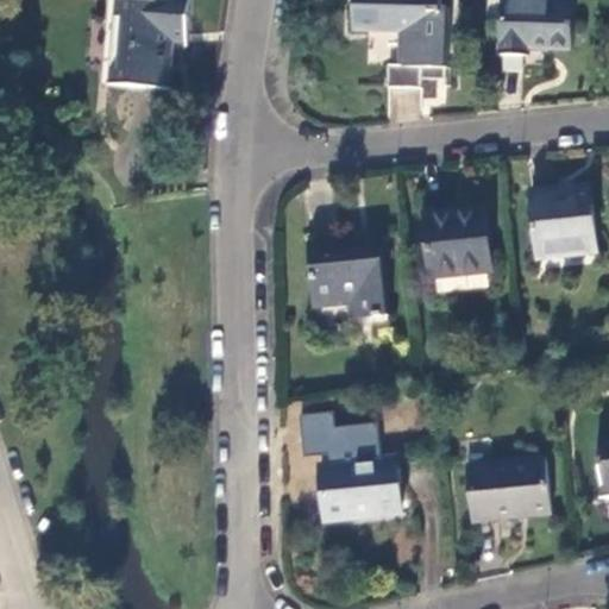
[(446,0),(351,0),(350,32),(402,36),(401,58),(359,56),(359,77),(416,81),(418,69),(444,70),(446,0)]
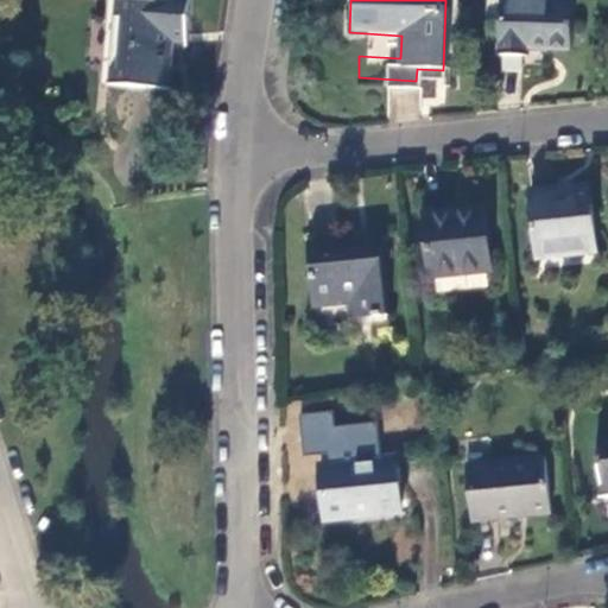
[(510,1),(501,1),(500,55),(526,56),(527,46),(543,46),(572,48),(572,4),(545,2),(510,1)]
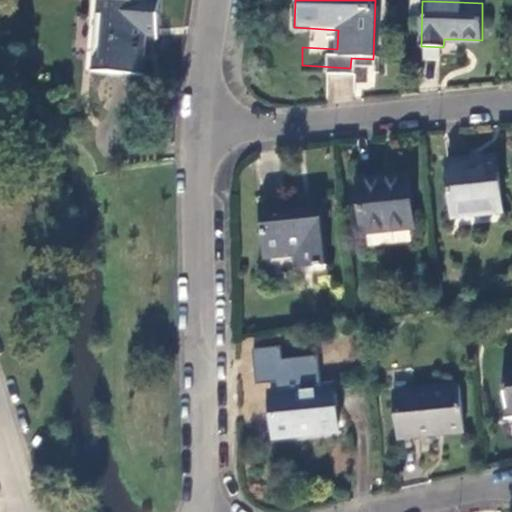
[(153,4),(99,4),(98,79),(138,80),(139,33),(153,33),(153,4)]
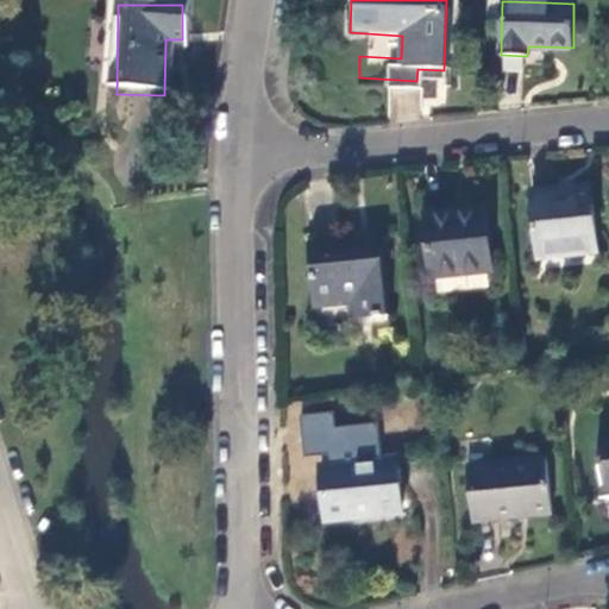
[(542,63),(544,46),(528,46),(527,56),(501,55),(501,63),(542,63)]
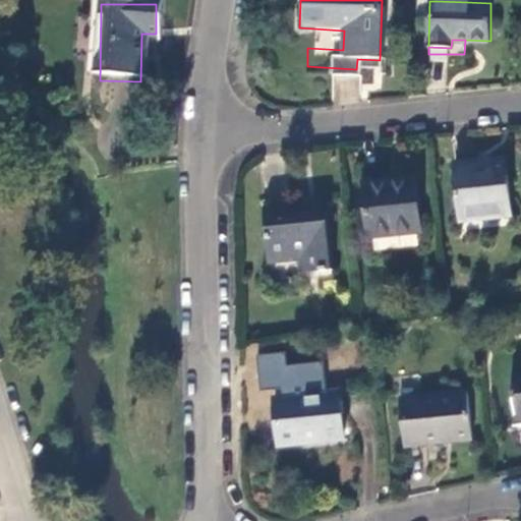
[(503,162),(452,167),(458,222),(508,218),(503,162)]
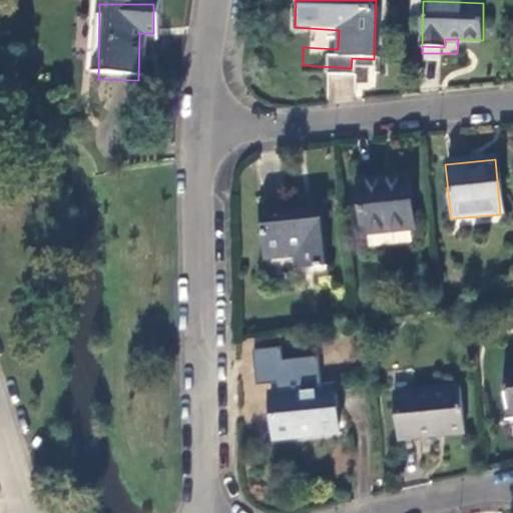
[(407,179),(357,183),(364,235),(413,231),(407,179)]
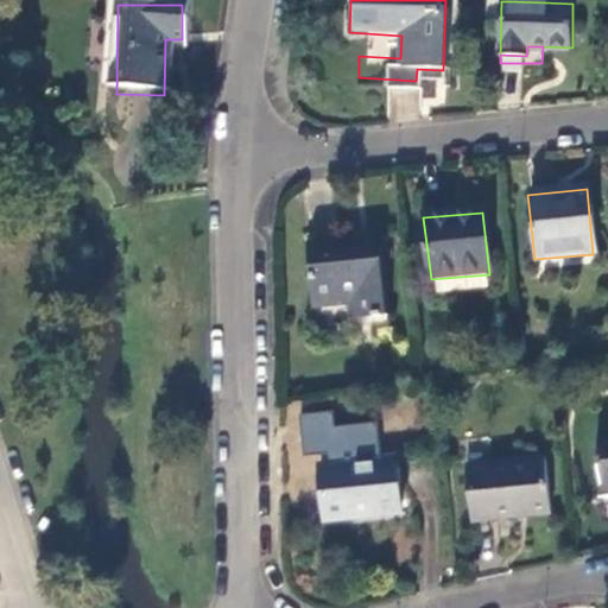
[(378,253),(306,259),(310,305),(348,302),(350,316),(384,314),(378,253)]
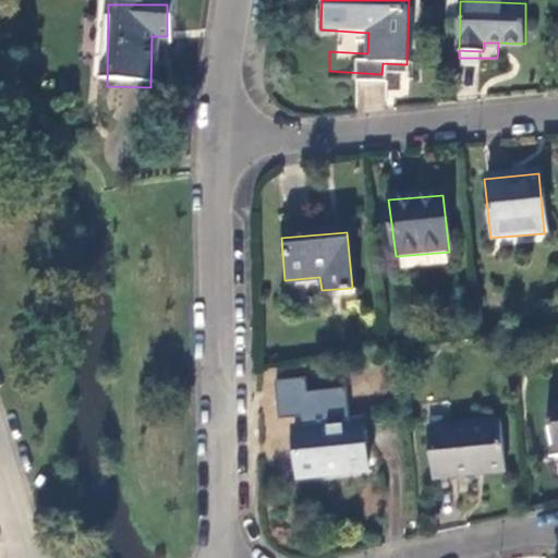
[(557,400),(547,402),(554,459),(557,458),(557,400)]
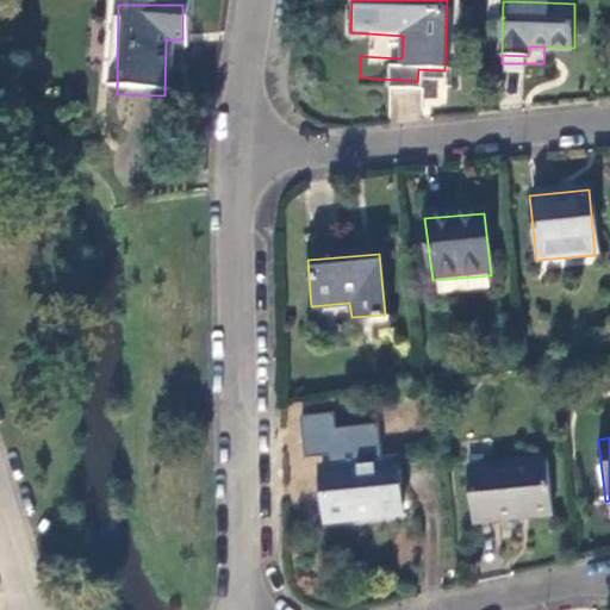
[(398,460),(323,467),(328,515),(352,512),(353,521),(404,515),(398,460)]
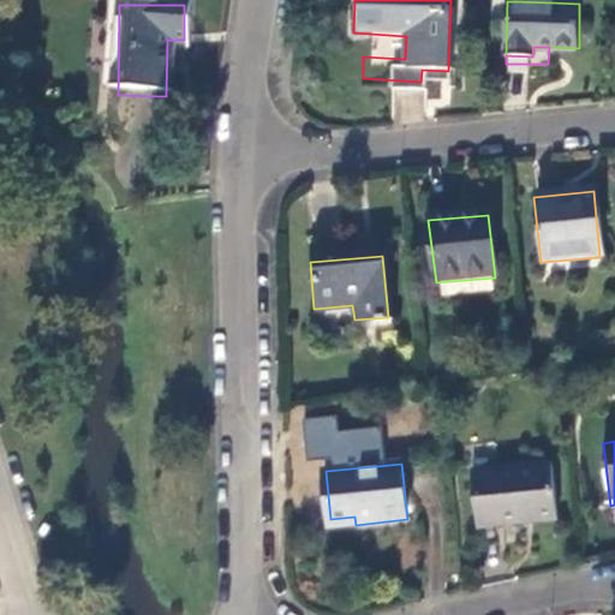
[(551,464),(475,471),(481,526),(557,518),(551,464)]
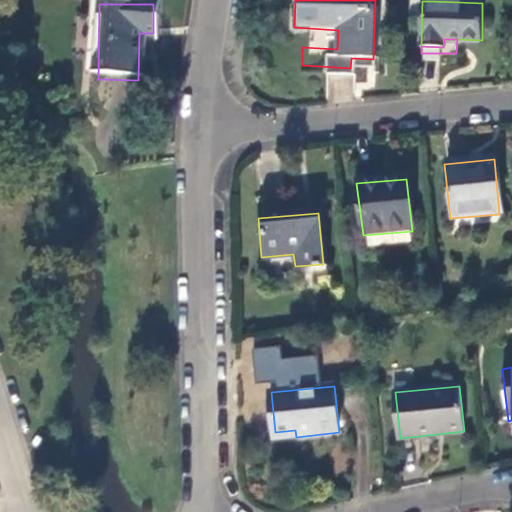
[(276,438),(296,437),(295,430),(275,432),(276,438)]
